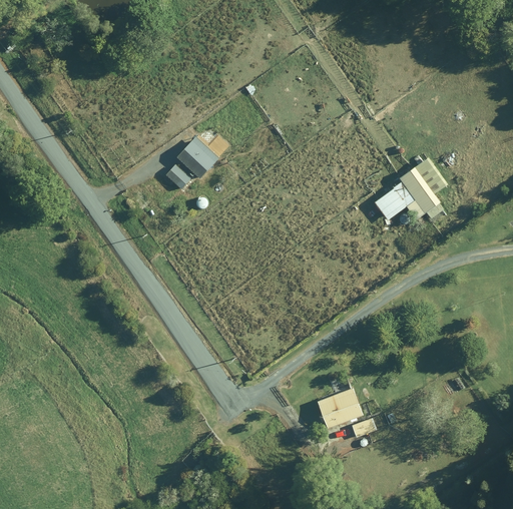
[(218,157),(196,136),(176,156),(198,178),(218,157)]
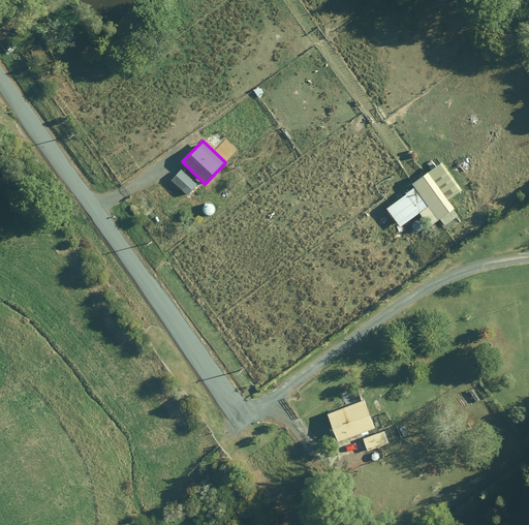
[(465,189),(458,183),(461,181),(442,160),(428,173),(427,172),(411,183),(413,186),(386,210),(405,230),(421,216),(429,228),(440,220),(447,229),(464,216),(453,202),(465,189)]
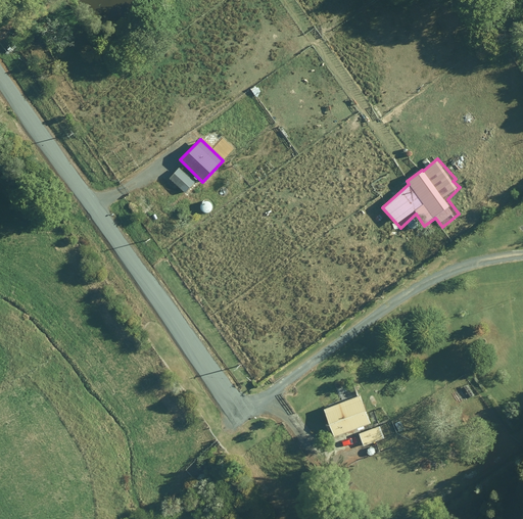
[(195,183),(179,169),(170,180),(186,193),(195,183)]
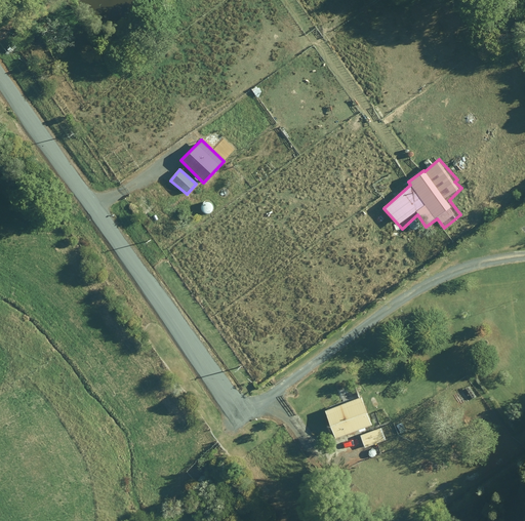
[(361,395),(323,409),(335,441),(373,427),(361,395)]
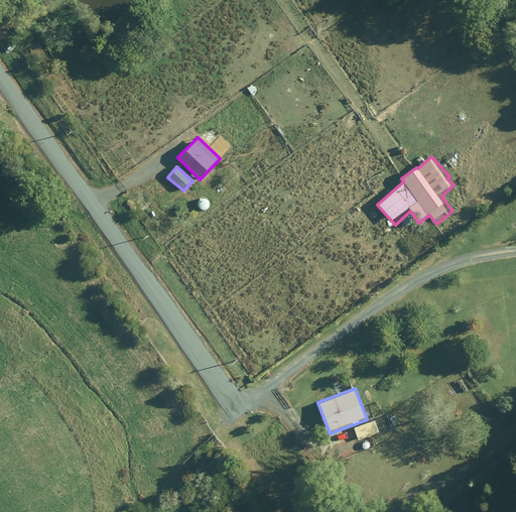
[(378,419),(354,428),(359,442),(384,433),(378,419)]
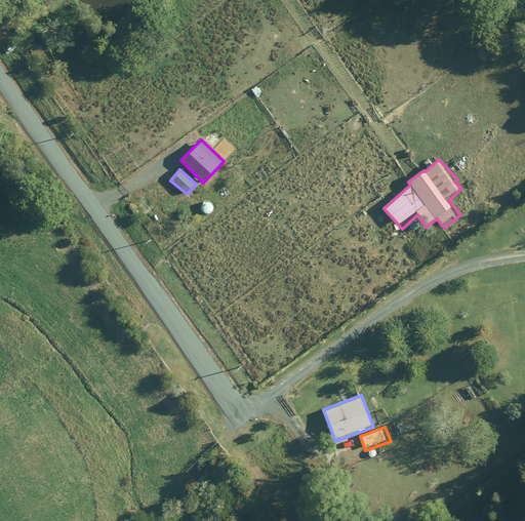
All buildings are outlined.
